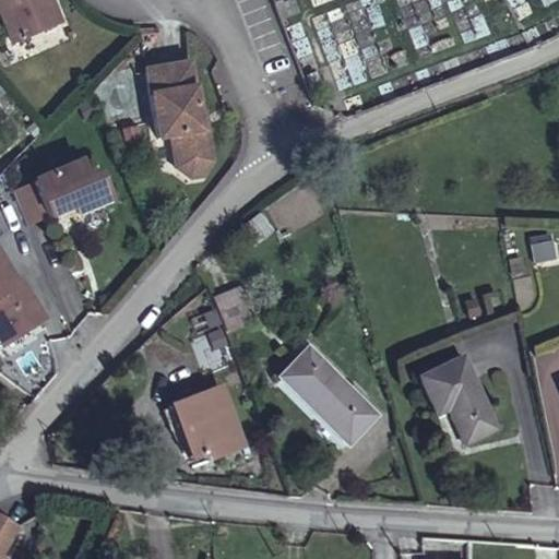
[(0,0),(0,12),(12,40),(60,21),(51,0),(0,0)]
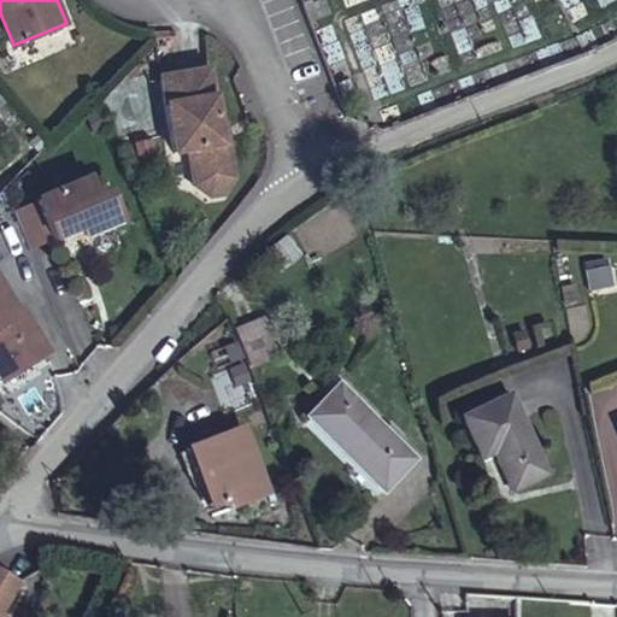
[(207,65),(160,75),(174,150),(187,147),(194,181),(207,193),(223,189),(234,175),(225,139),(221,139),(207,65)]
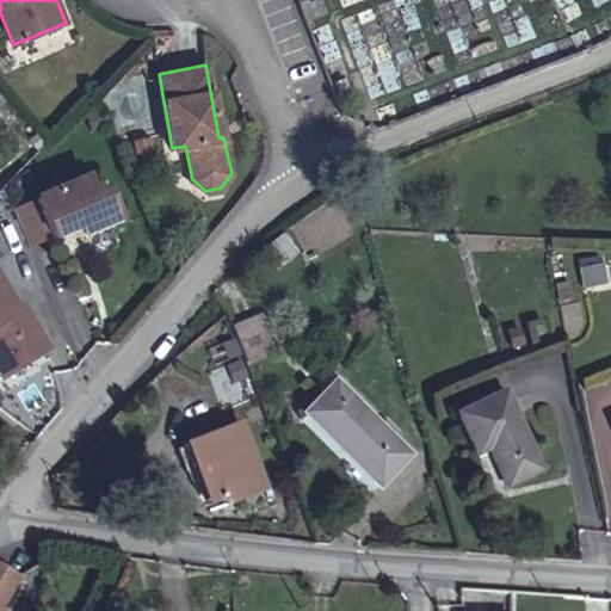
[(331,85),(337,98),(347,93),(343,80),(331,85)]
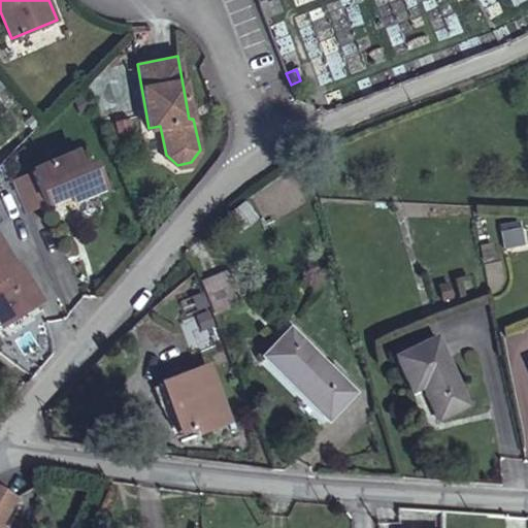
[(30,169),(44,202),(67,192),(71,201),(103,187),(93,162),(81,166),(74,149),(30,169)]
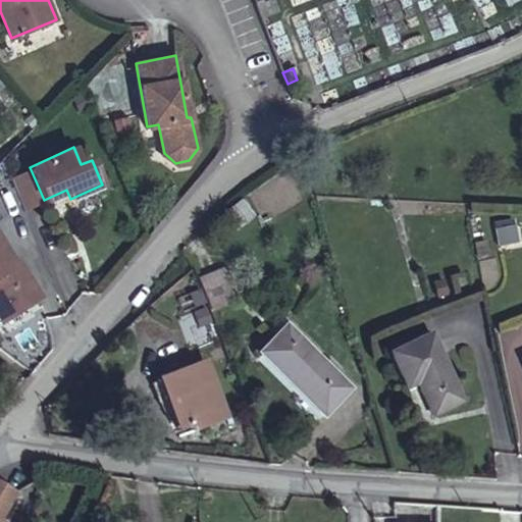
[(30,167),(13,174),(27,207),(44,200),(30,167)]
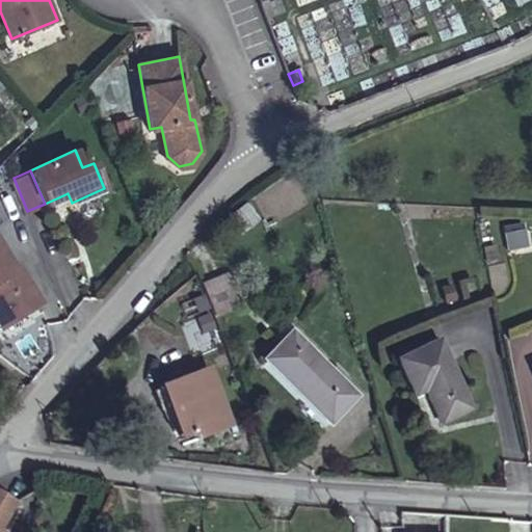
[(245,203),(225,219),(240,237),(260,220),(245,203)]
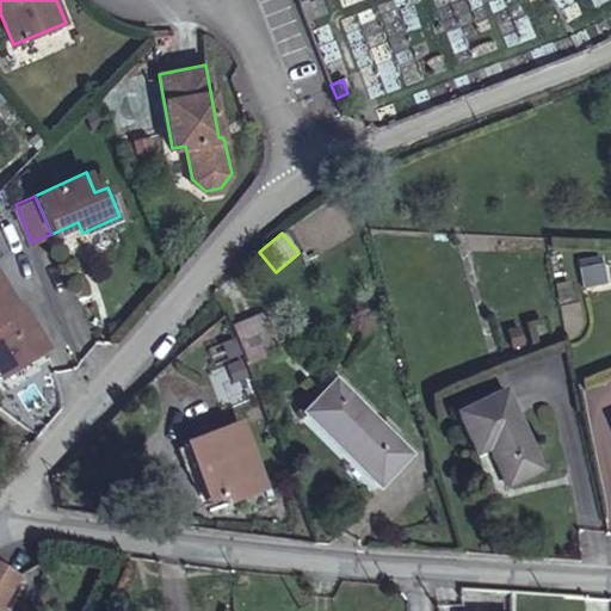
[(598,254),(574,261),(582,290),(606,283),(598,254)]
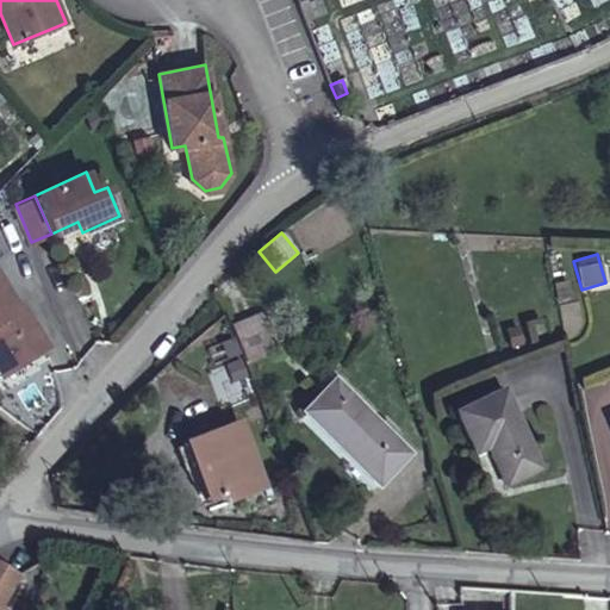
[(0,358),(6,368),(47,342),(20,300),(16,304),(0,278),(0,358)]
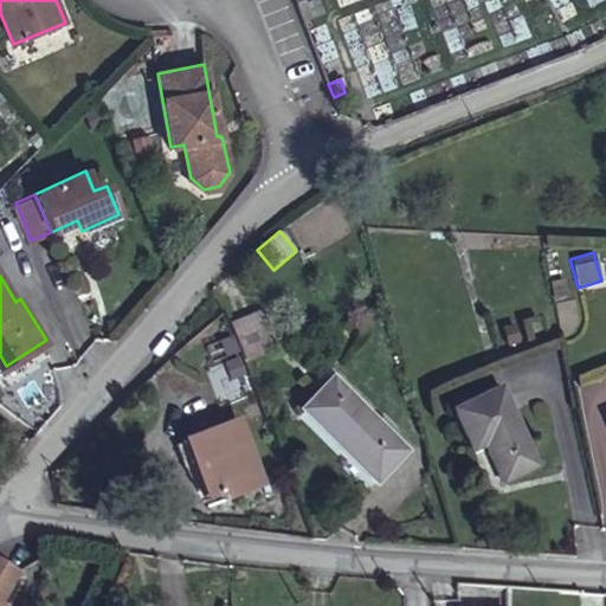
[(258,314),(232,323),(246,361),(272,350),(258,314)]
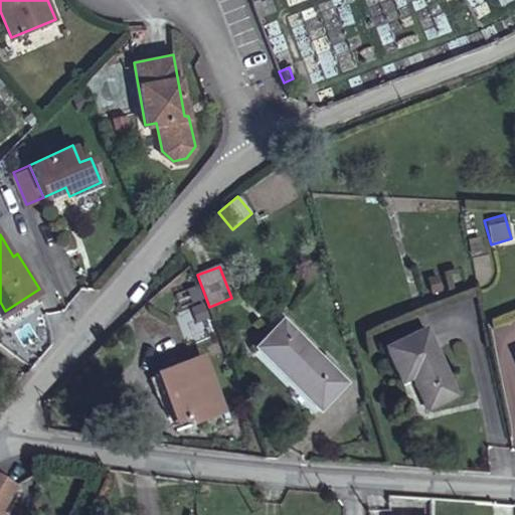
[(446,290),(460,285),(455,269),(441,274),(446,290)]
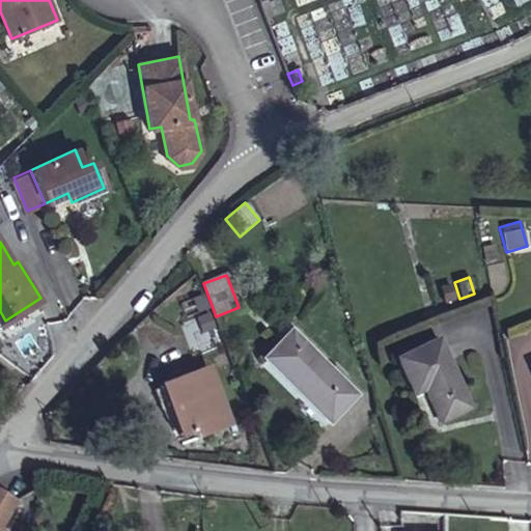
[(287,333),(262,359),(303,397),(307,394),(334,420),(355,396),(340,384),(327,369),(287,333)]
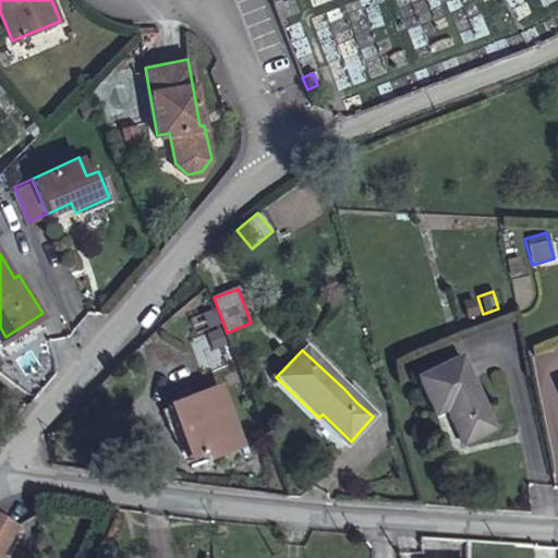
[(458,360),(417,379),(428,402),(434,414),(444,410),(461,446),(492,429),(458,360)]
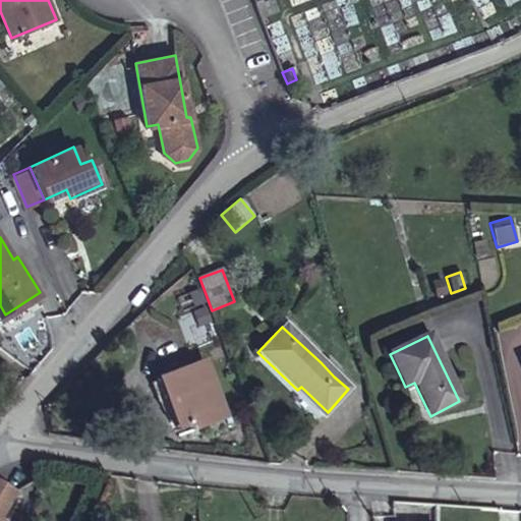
[(326,359),(321,362),(334,377),(338,371),(326,359)]
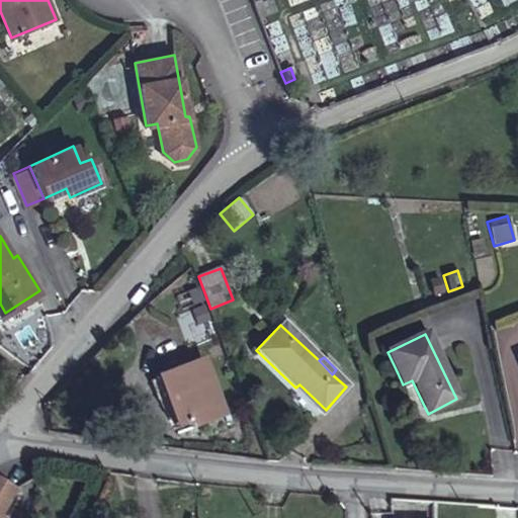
[(202,358),(155,377),(161,397),(163,397),(174,425),(174,427),(176,427),(187,423),(193,421),(196,427),(223,415),(202,358)]
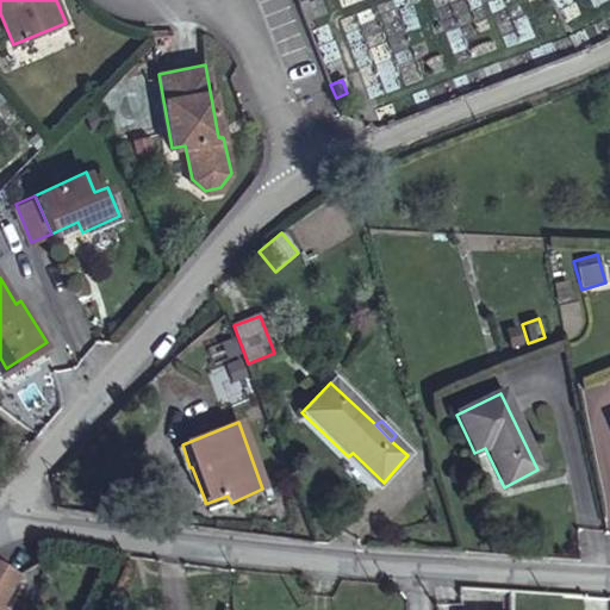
[(353,453),(348,456),(380,486),(384,483),(353,453)]
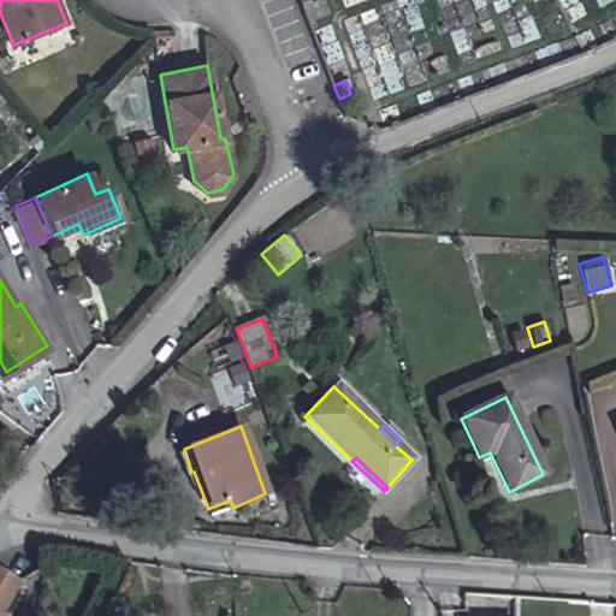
[(0,615),(6,615),(9,614),(6,612),(12,604),(24,584),(0,568),(0,615)]
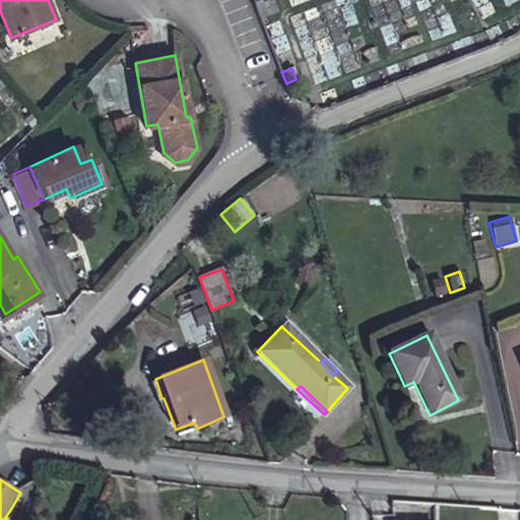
[(14,513),(10,510),(5,517),(7,518),(10,519),(14,513)]
